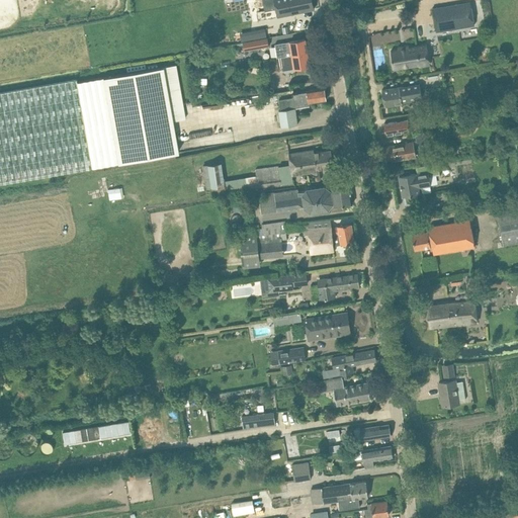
[(315,9),(312,0),(262,0),(265,11),(276,9),(278,16),(315,9)]
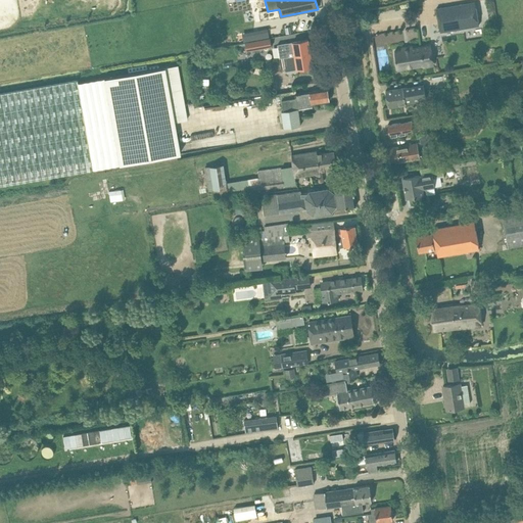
[(475,2),(436,8),(440,32),(479,26),(475,2)]
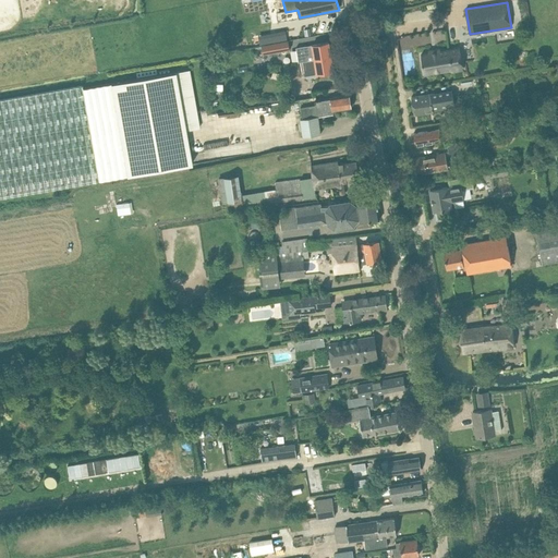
[(288,40),(262,45),(263,53),(290,49),(288,40)]
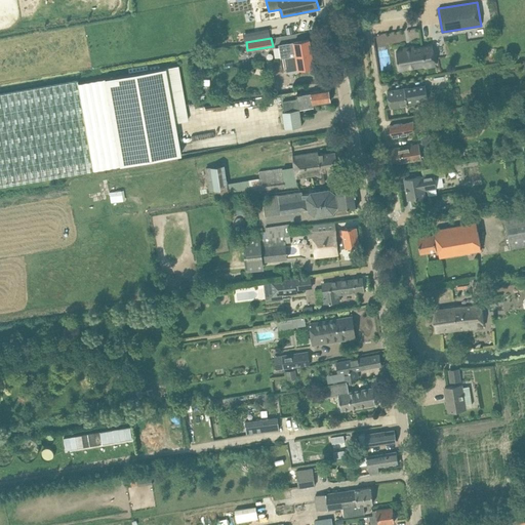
[(291,43),(278,45),(281,58),(285,57),(288,57),(295,55),(312,53),(310,40),(305,40),(291,43)]
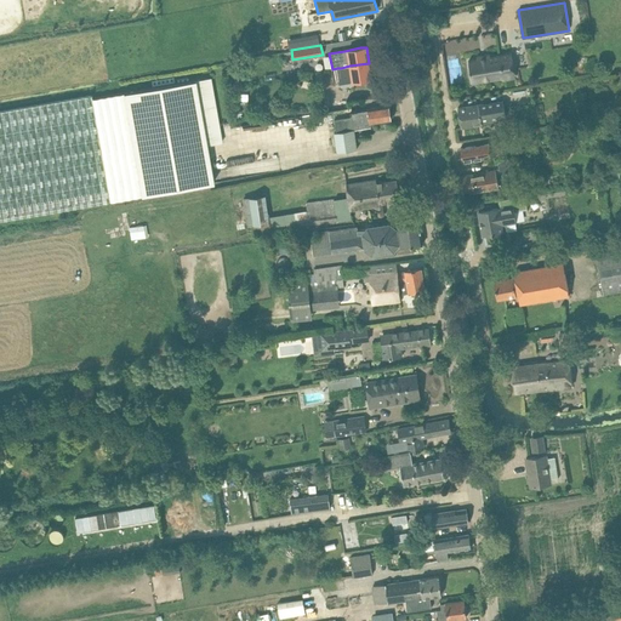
[(468,61),(472,83),(503,78),(503,77),(514,74),(512,53),(490,57),(490,55),(477,57),(477,60),(468,61)]
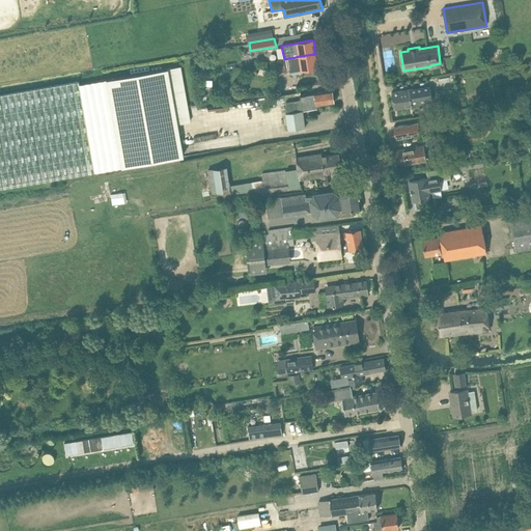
[(291,58),(288,58),(290,72),(302,70),(317,67),(315,54),(299,56),(291,58)]
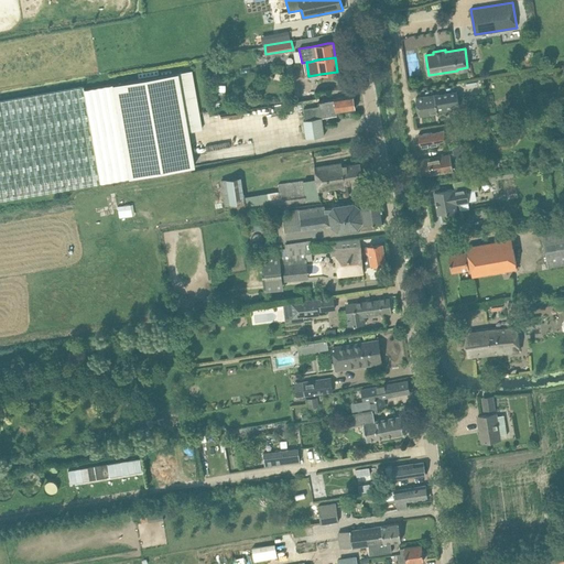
[(290,79),(305,77),(303,64),(288,67),(290,79)]
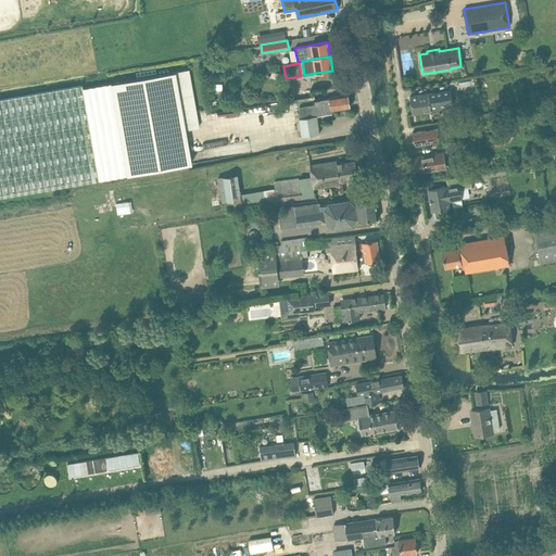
[(81,85),(0,99),(0,197),(158,169),(190,164),(184,130),(199,127),(188,68),(174,72),(96,85),(81,87),(81,85)]
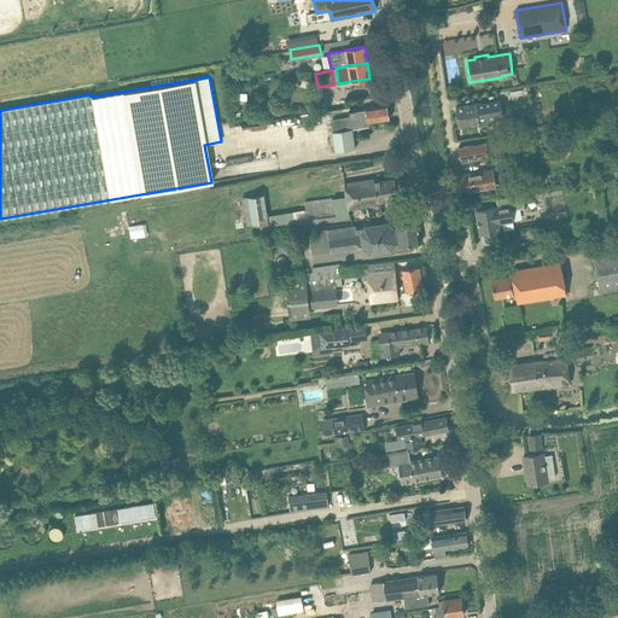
[(500,100),(455,108),(459,127),(471,126),(479,123),(479,121),(484,121),(483,120),(503,116),(500,100)]
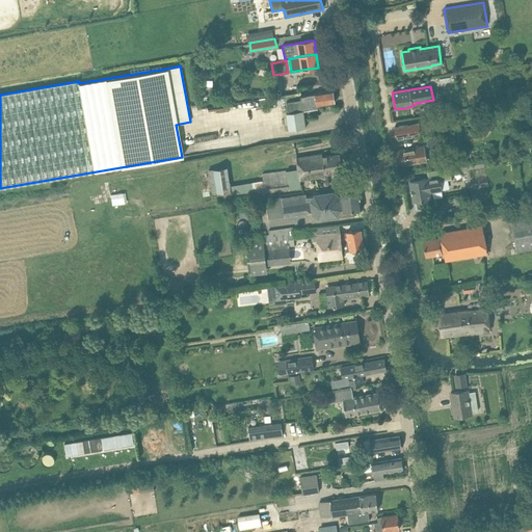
[(306,128),(303,111),(318,108),(318,105),(335,103),(333,90),(315,94),(300,97),(300,100),(287,103),(288,113),(286,113),(289,131),(306,128)]
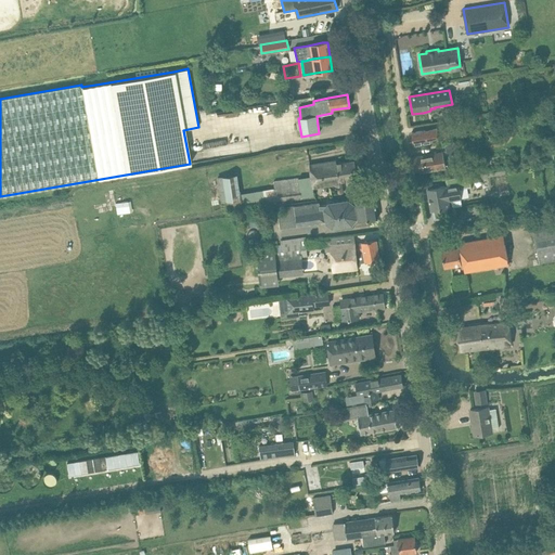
[(424,142),(439,140),(439,139),(444,138),(443,129),(442,129),(437,130),(437,129),(411,132),(413,144),(424,142)]
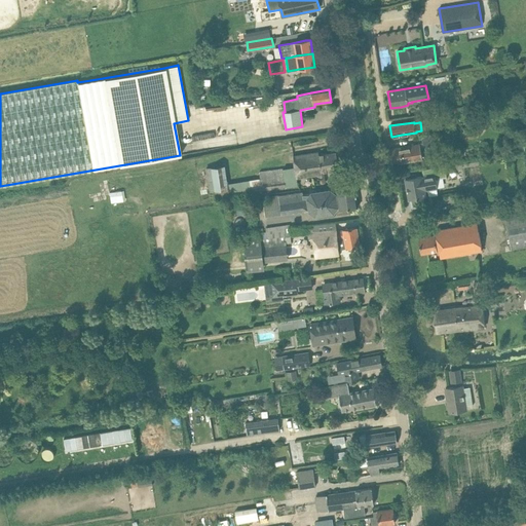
[(435,142),(434,140),(428,141),(428,142),(401,147),(390,149),(393,164),(426,159),(428,164),(438,162),(437,156),(435,157),(435,153),(436,153),(435,146),(433,146),(433,143),(435,142)]
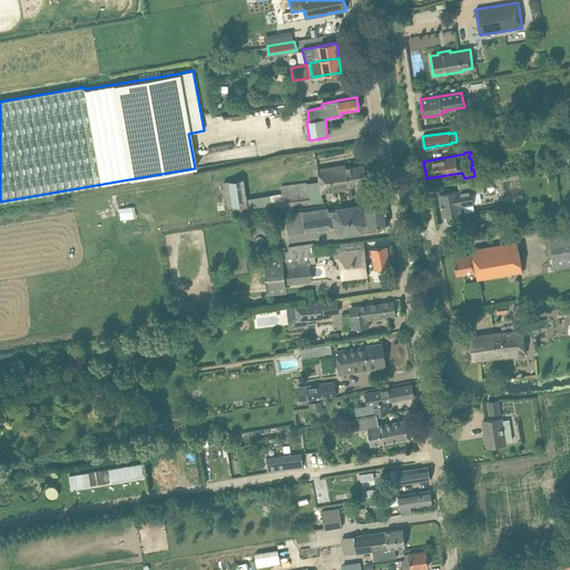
[(366,183),(364,165),(345,168),(345,165),(334,167),(317,169),(322,193),(349,188),(349,186),(366,183)]
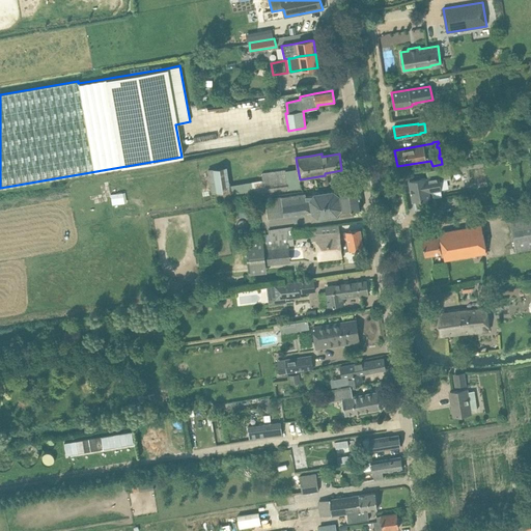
[(224,166),(206,169),(211,194),(228,191),(224,166)]
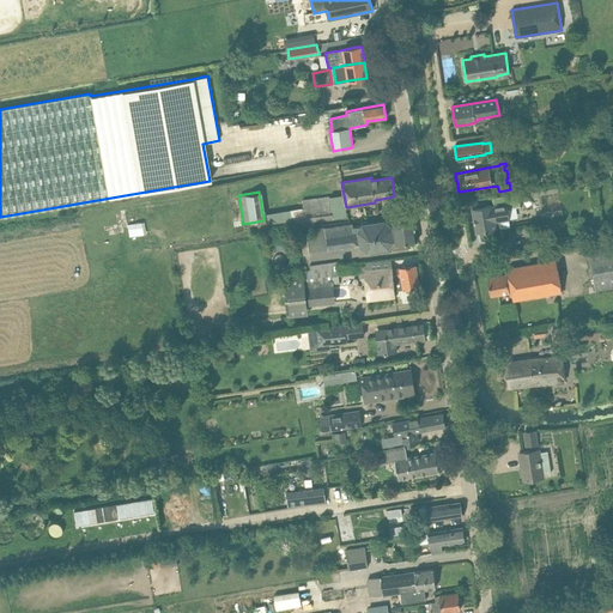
[(510,219),(508,207),(520,205),(520,207),(521,206),(517,193),(492,198),(493,205),(492,205),(486,206),(485,202),(478,204),(479,207),(472,208),(477,232),(479,232),(480,240),(495,237),(493,230),(497,229),(495,222),(510,219)]
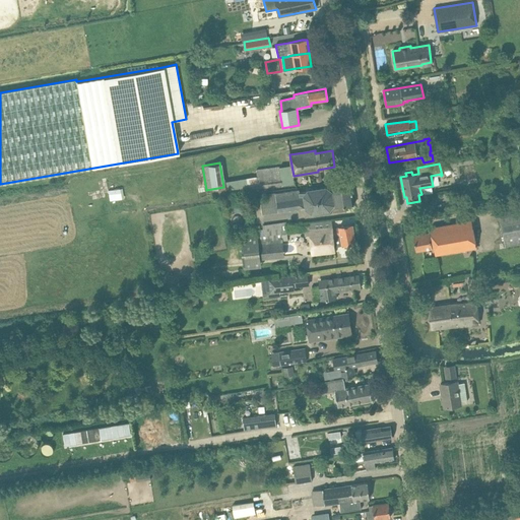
[(282,185),(279,167),(256,170),(257,176),(258,188),(282,185)]
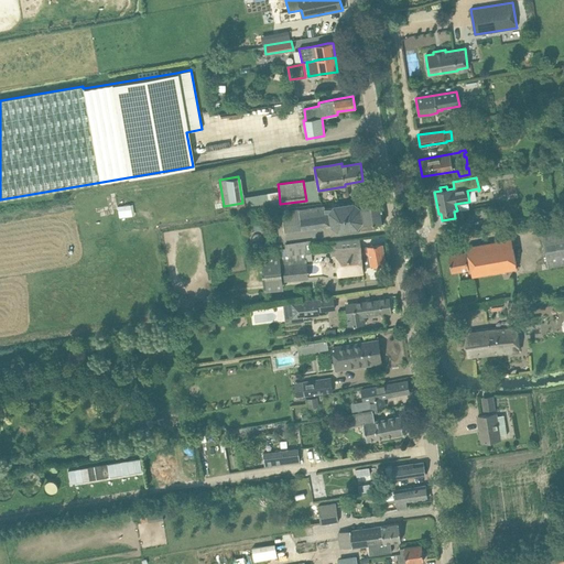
[(384,221),(380,198),(369,201),(359,202),(360,207),(364,224),(364,225),(384,221)]
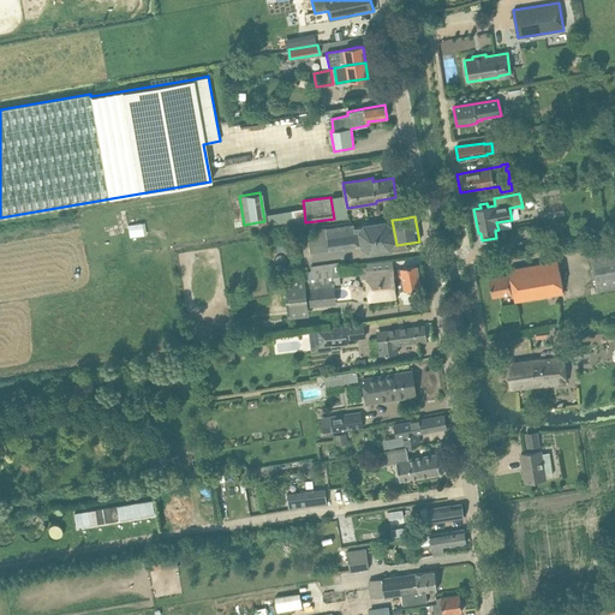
[(396,244),(393,226),(386,221),(364,225),(362,227),(354,228),(353,225),(315,230),(316,237),(308,238),(310,254),(329,250),(360,245),(362,248),(368,252),(390,249),(394,244),(396,244)]
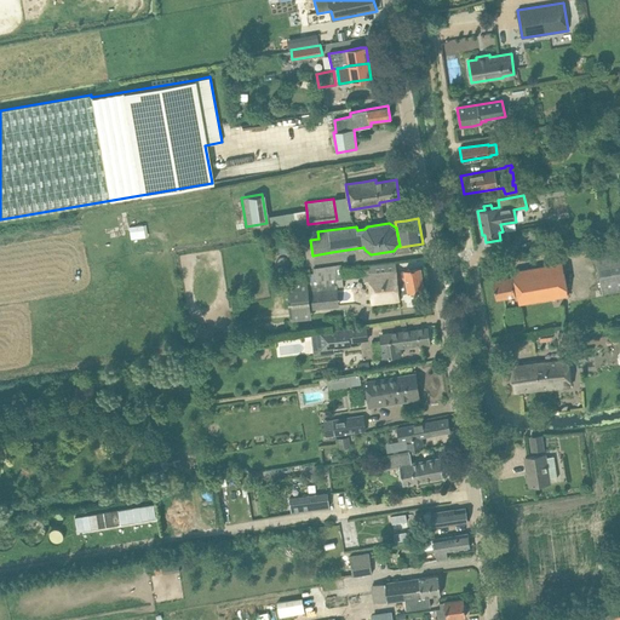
[(127,227),(130,241),(147,239),(145,224),(127,227)]
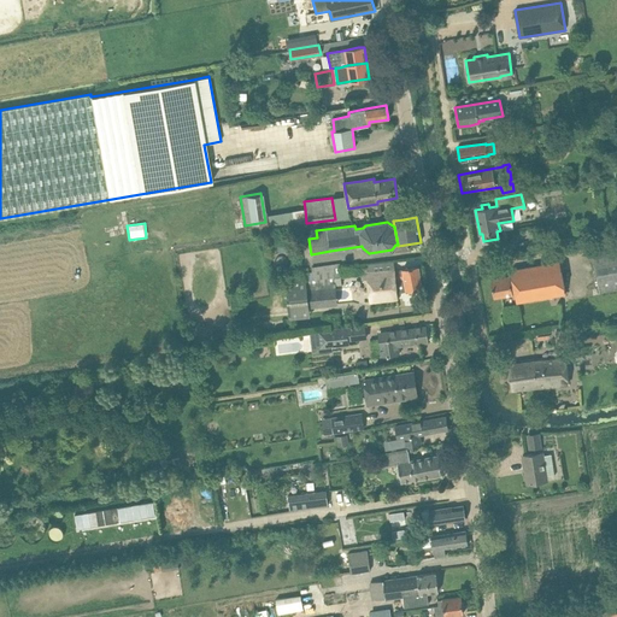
[(558,230),(546,233),(547,242),(559,240),(558,230)]
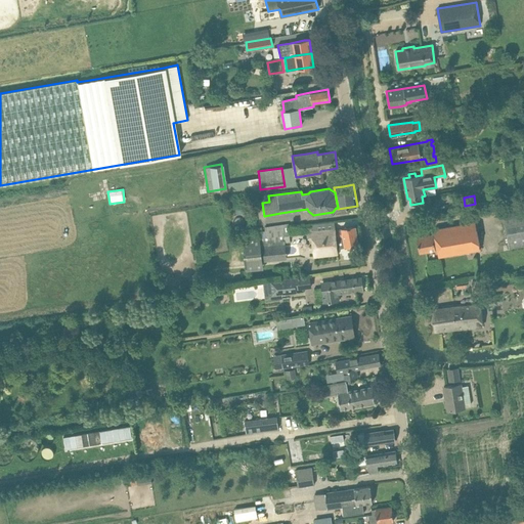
[(523,246),(523,213),(504,217),(509,249),(523,246)]
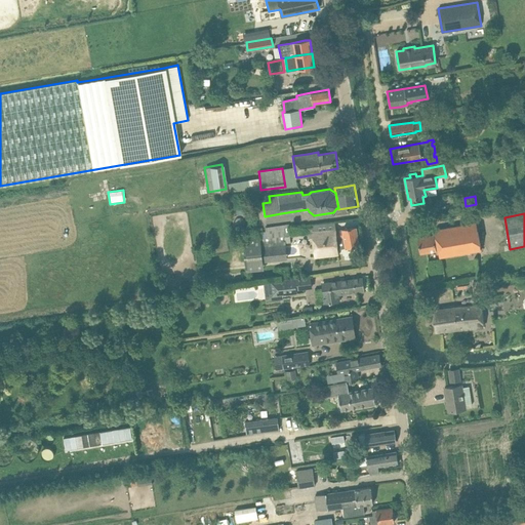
[(359,245),(356,227),(342,229),(342,230),(336,231),(335,223),(312,227),(315,256),(338,254),(337,248),(346,246),(346,248),(359,245)]
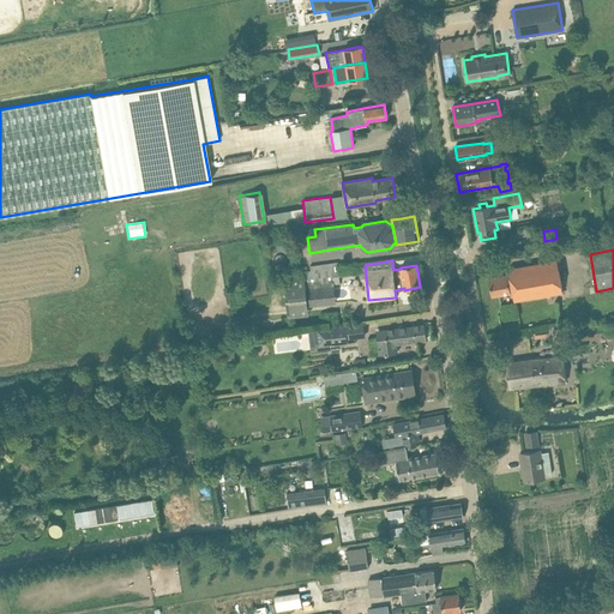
[(563,292),(558,260),(509,269),(510,275),(488,278),(492,296),(510,293),(512,292),(515,301),(563,292)]
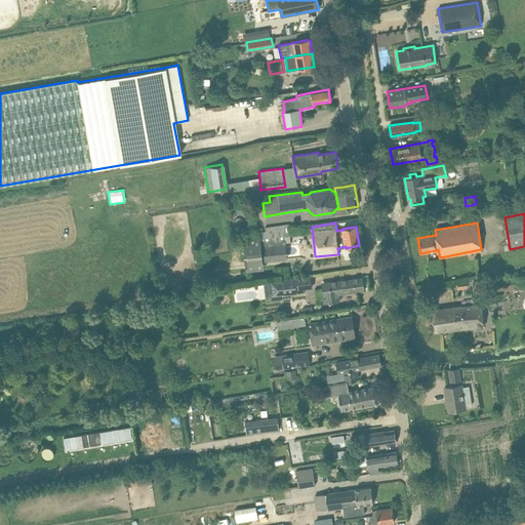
[(260,245),(285,243),(290,242),(289,228),(243,235),(247,261),(263,259),(260,245)]
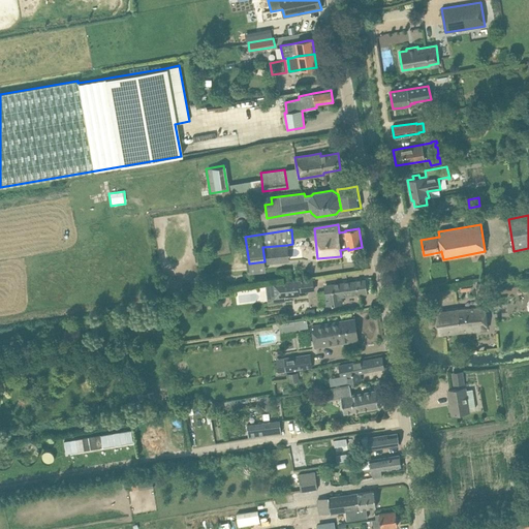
[(208,246),(199,248),(201,260),(210,258),(208,246)]
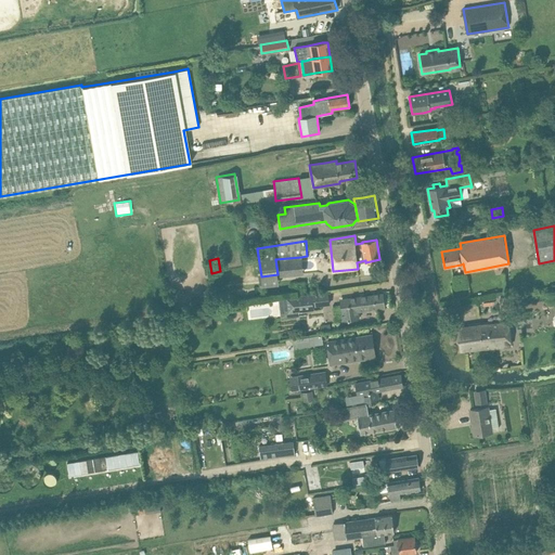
[(220,274),(208,275),(210,283),(221,282),(220,274)]
